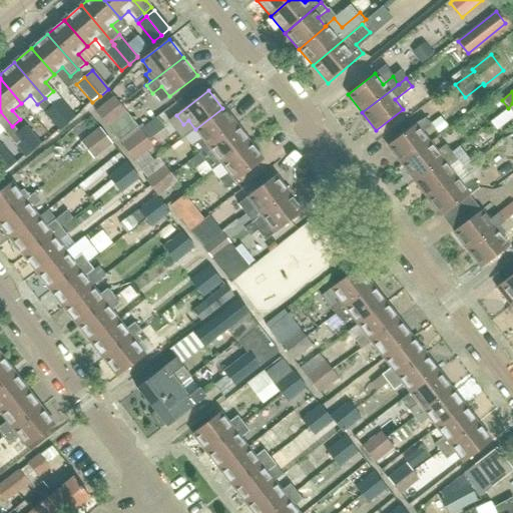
[(95,112),(101,120),(120,105),(114,97),(95,112)]
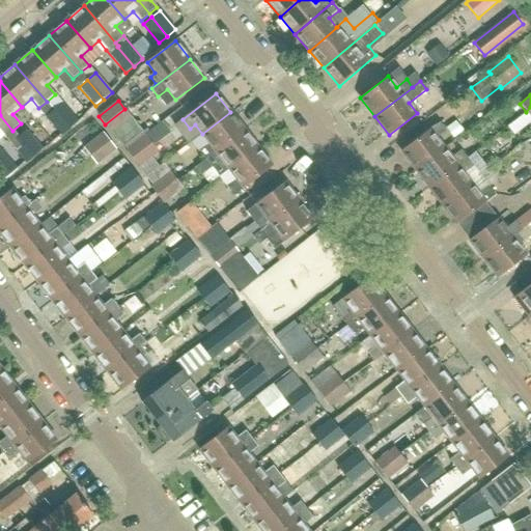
[(135,112),(143,123),(158,112),(149,101),(135,112)]
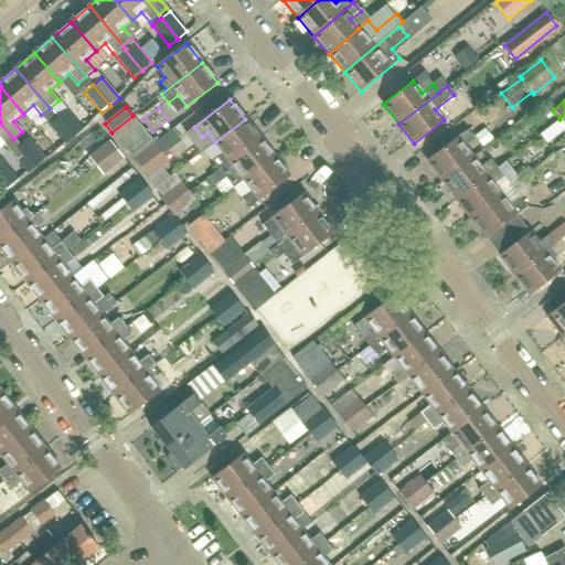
[(66,109),(57,117),(75,137),(84,130),(66,109)]
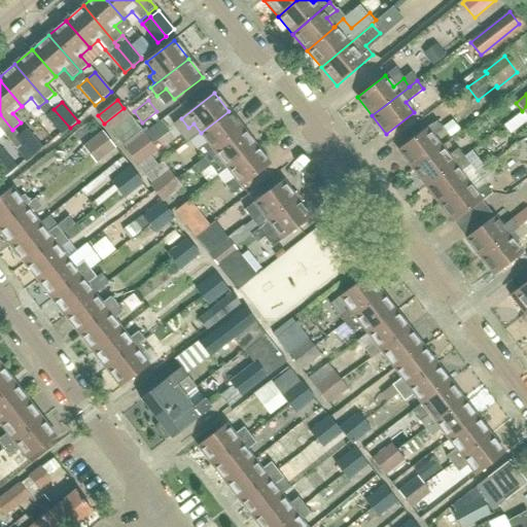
[(124,108),(104,124),(111,131),(130,115),(124,108)]
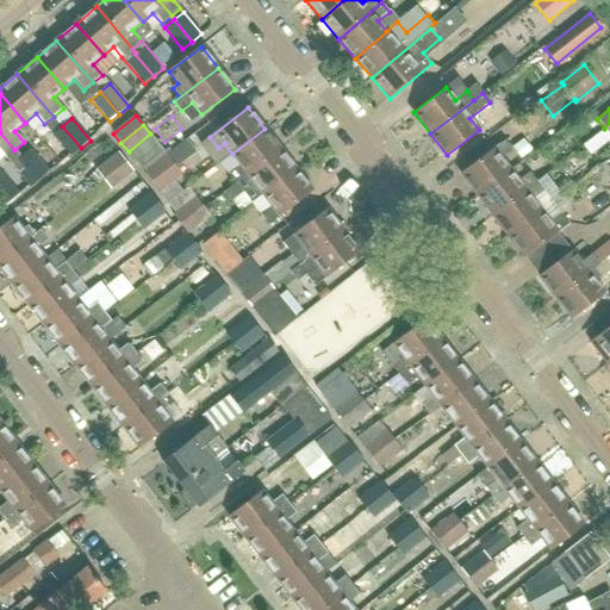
[(72,156),(81,148),(62,126),(53,135),(72,156)]
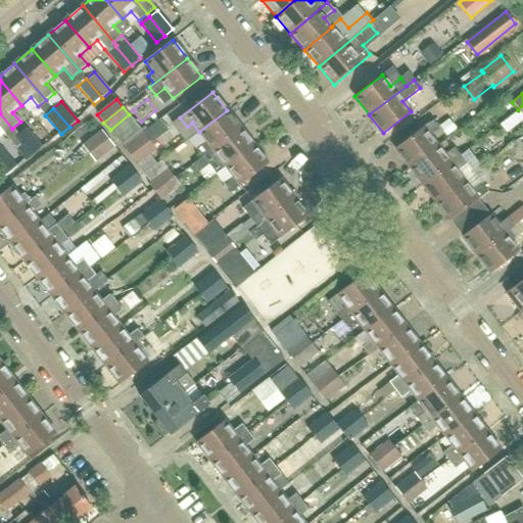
[(197,149),(203,157),(240,128),(227,110),(199,132),(206,142),(197,149)]
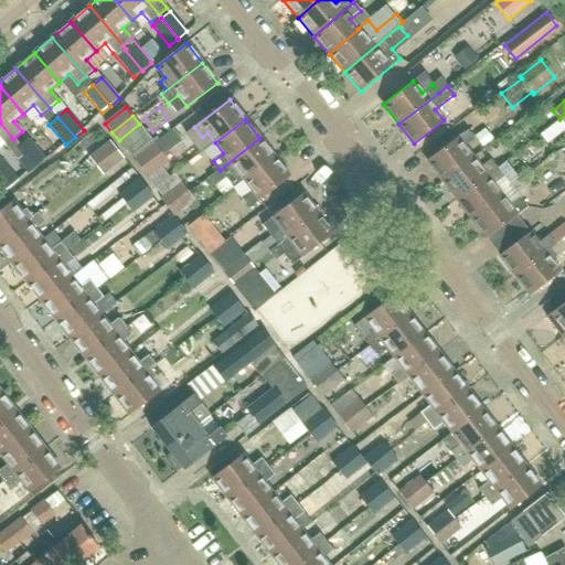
[(0,140),(4,146),(13,139),(0,123),(0,140)]
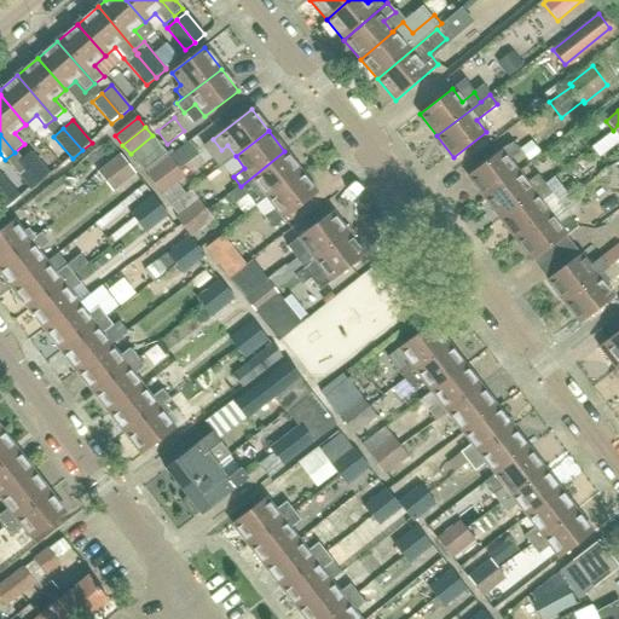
[(484,198),(518,173),(508,161),(520,152),(513,143),(507,146),(468,175),(484,198)]
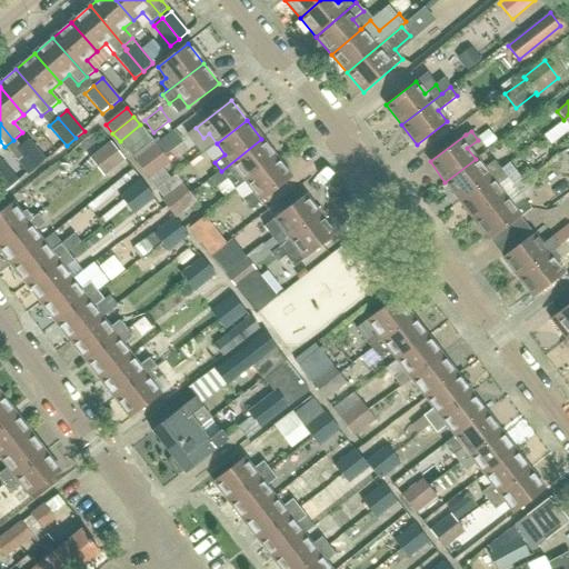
[(236,190),(246,182),(276,158),(261,139),(221,171),(236,190)]
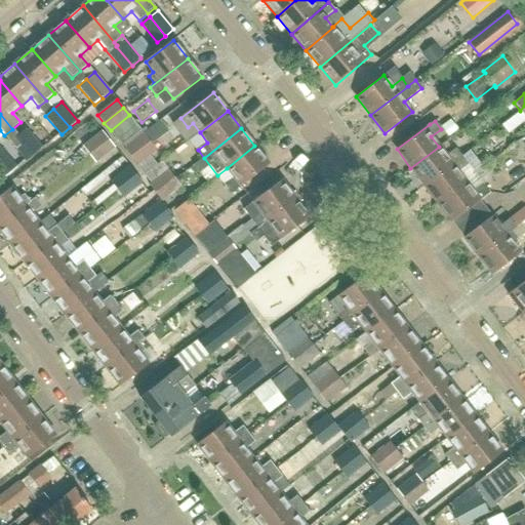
[(26,162),(35,155),(18,135),(18,136),(12,129),(4,135),(26,162)]
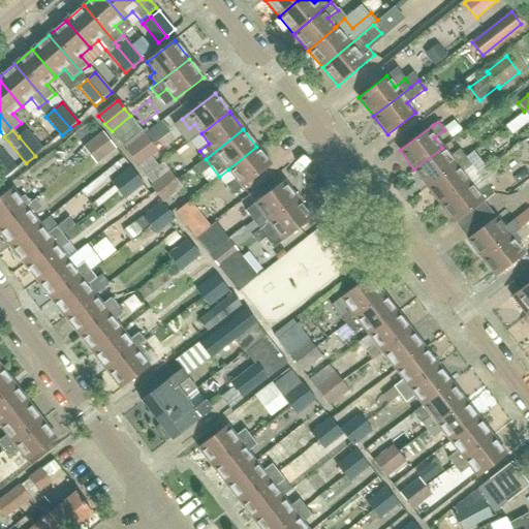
[(27,130),(19,136),(35,156),(43,150),(27,130)]
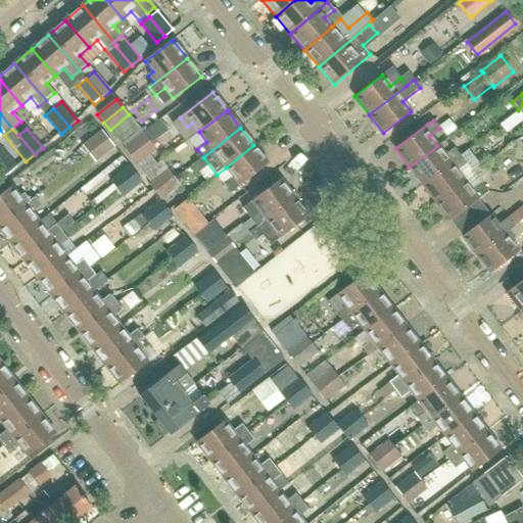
[(83,146),(89,154),(108,139),(102,131),(83,146)]
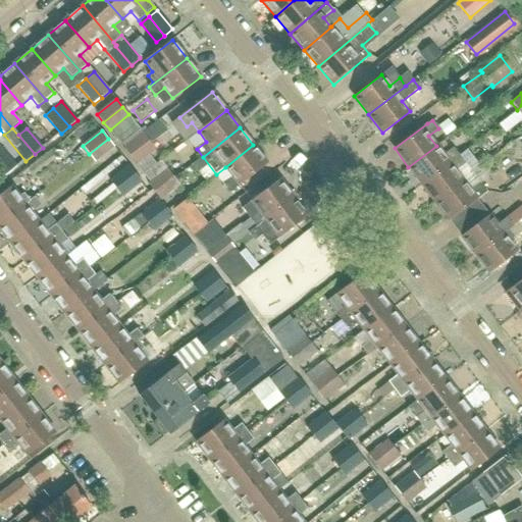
[(124,148),(131,156),(150,141),(144,133),(124,148)]
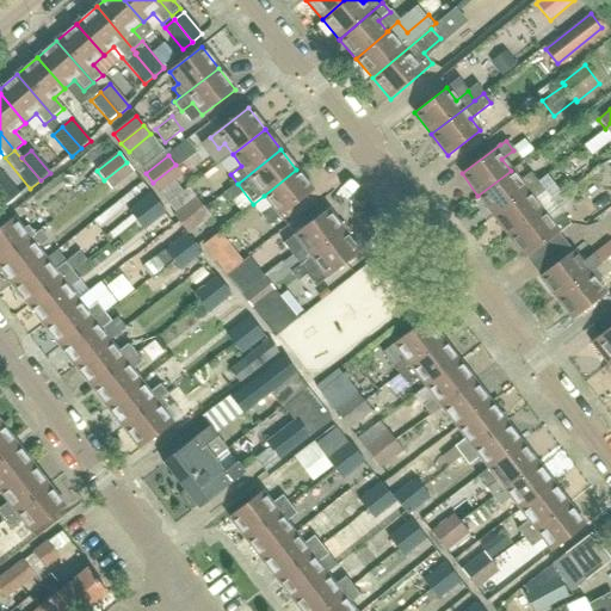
[(135,172),(127,162),(104,180),(112,190),(135,172)]
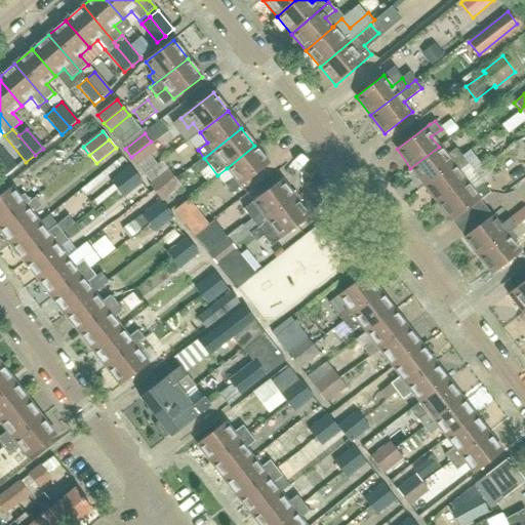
[(151,142),(131,157),(137,165),(157,150),(151,142)]
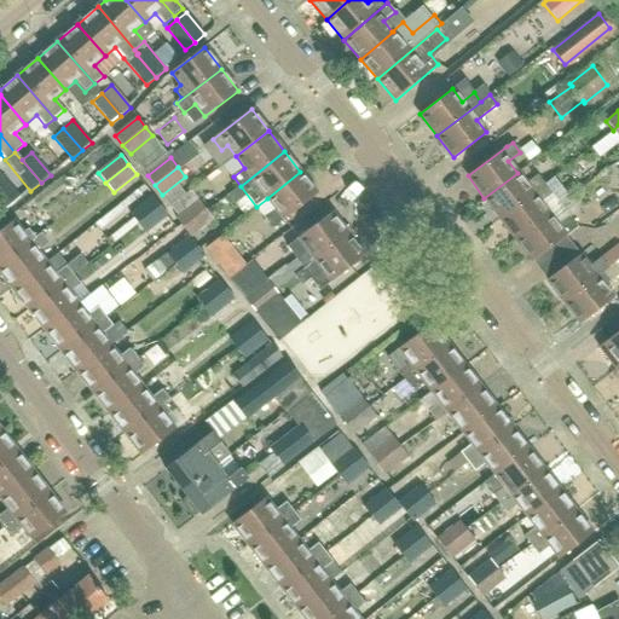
[(317,195),(300,172),(267,198),(276,209),(265,218),(273,229),(317,195)]
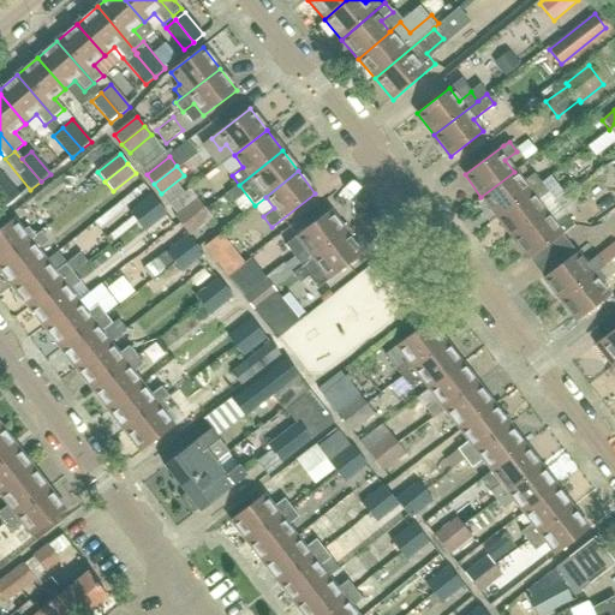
[(481,197),(497,218),(541,184),(533,174),(523,183),(514,172),(481,197)]
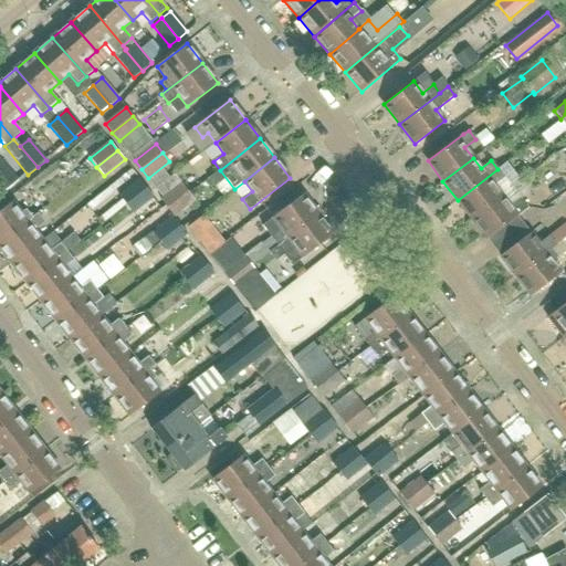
[(0,187),(3,191),(17,181),(0,160),(0,187)]
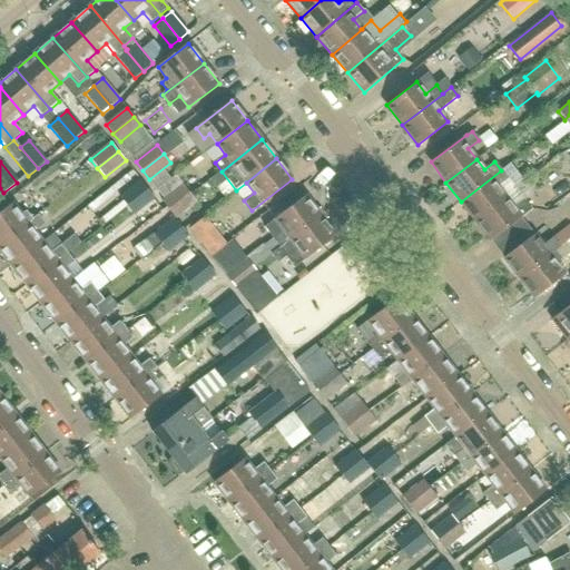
[(501,170),(461,202),(475,220),(517,189),(523,184),(509,165),(502,170),(501,170)]
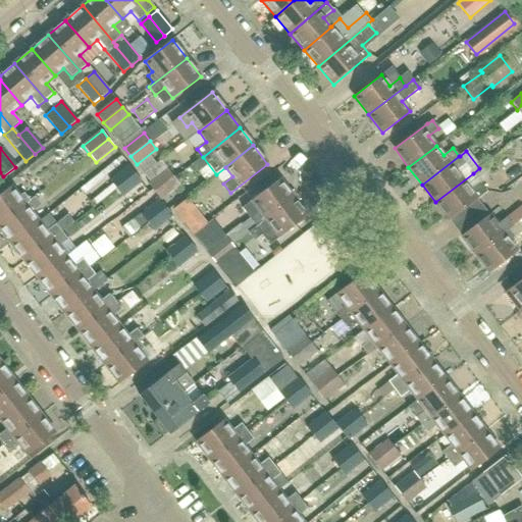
[(116,190),(136,174),(129,166),(109,180),(116,190)]
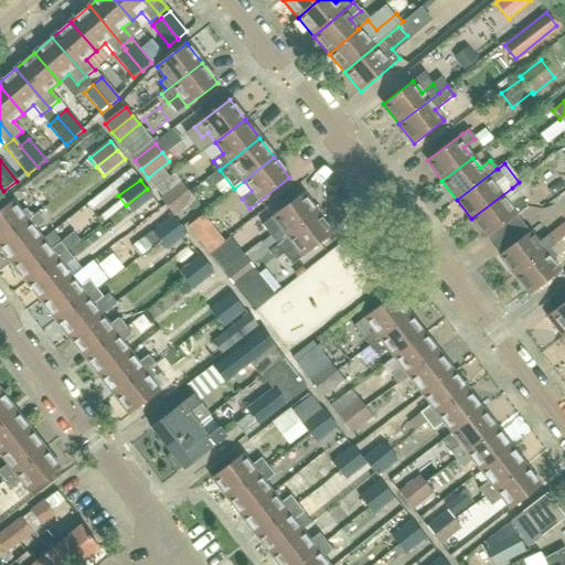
[(160,199),(168,208),(188,191),(181,182),(160,199)]
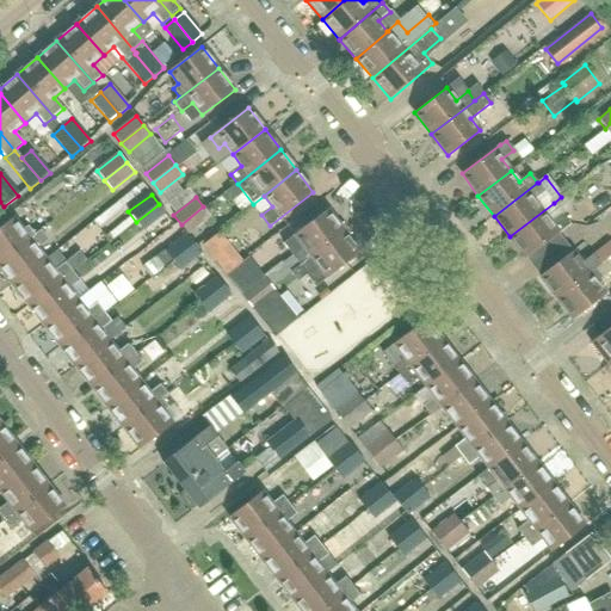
[(562,214),(554,203),(510,236),(526,258),(569,224),(562,214)]
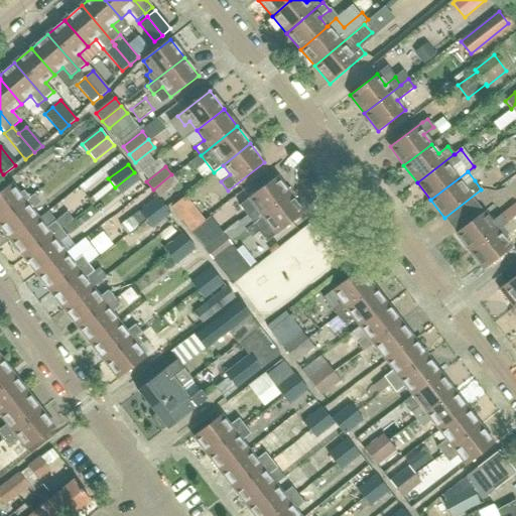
[(140,180),(134,172),(115,187),(121,196),(140,180)]
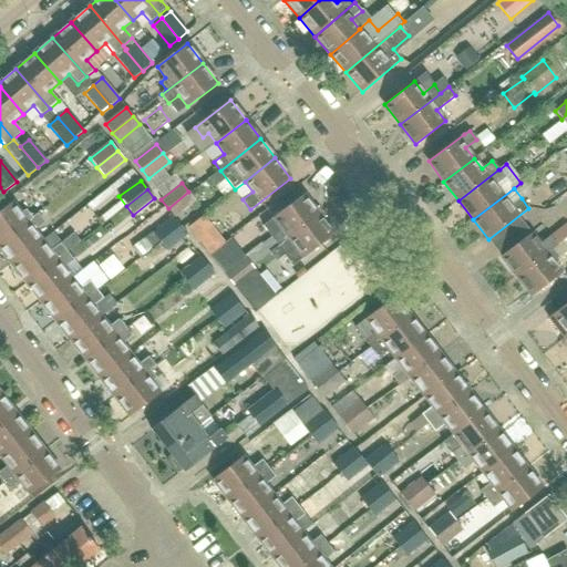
[(188,192),(168,208),(175,217),(196,200),(188,192)]
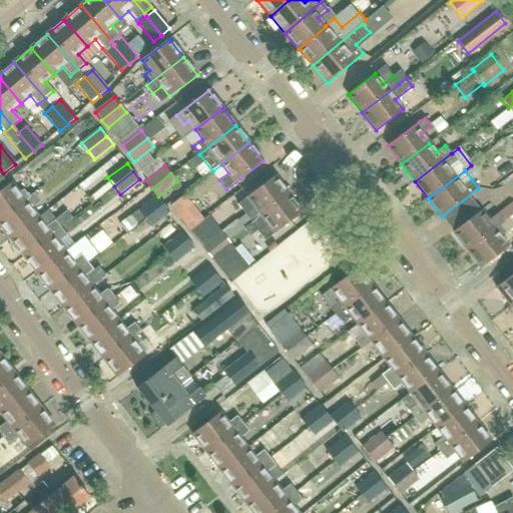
[(245,214),(251,222),(289,194),(275,176),(247,197),(255,207),(245,214)]
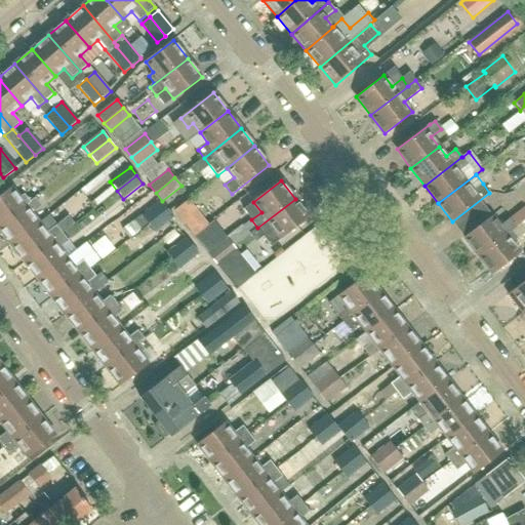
[(119,198),(112,185),(89,197),(96,210),(119,198)]
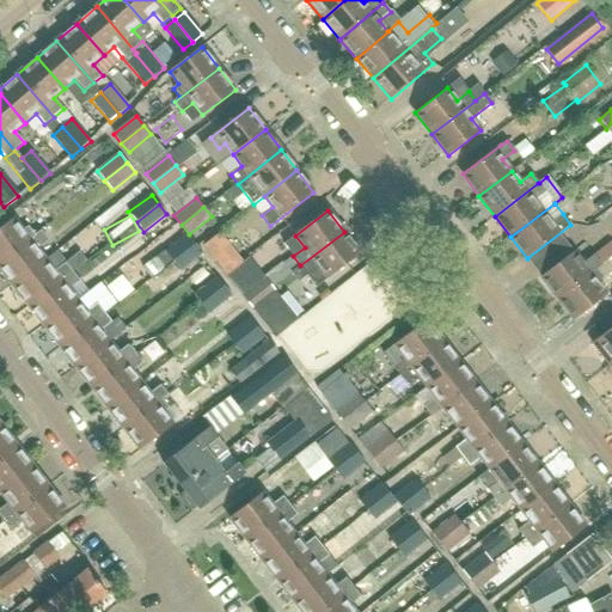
[(0,228),(0,262),(36,236),(29,226),(23,231),(13,219),(0,228)]
